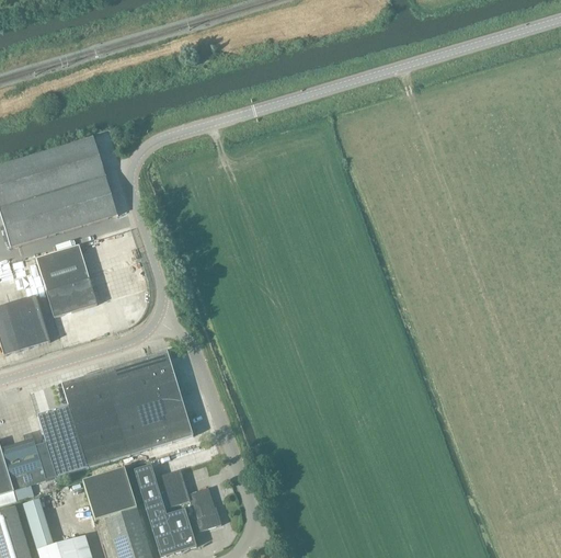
[(93,137),(0,164),(0,213),(3,224),(11,247),(117,214),(93,137)]
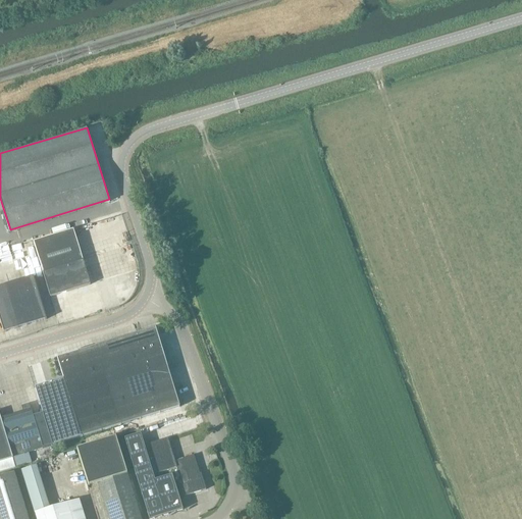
[(73,226),(34,239),(50,293),(90,280),(73,226)]
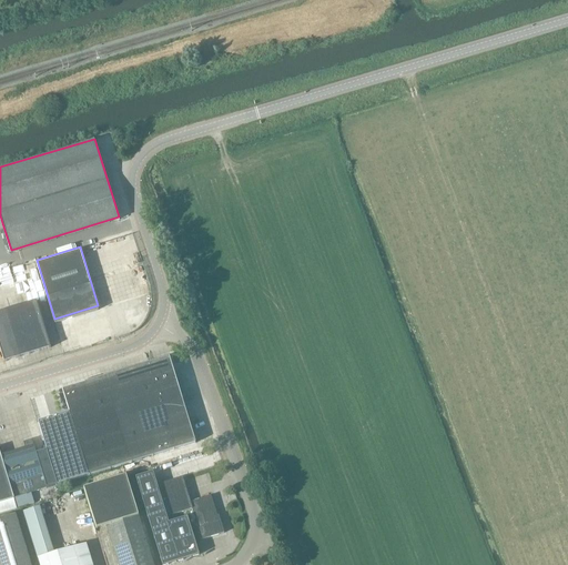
[(0,308),(0,345),(3,359),(50,344),(36,298),(0,308)]
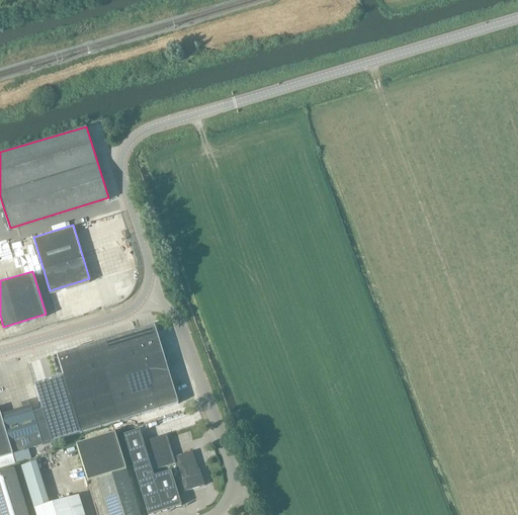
[(62,295),(77,290),(75,284),(60,288),(62,295)]
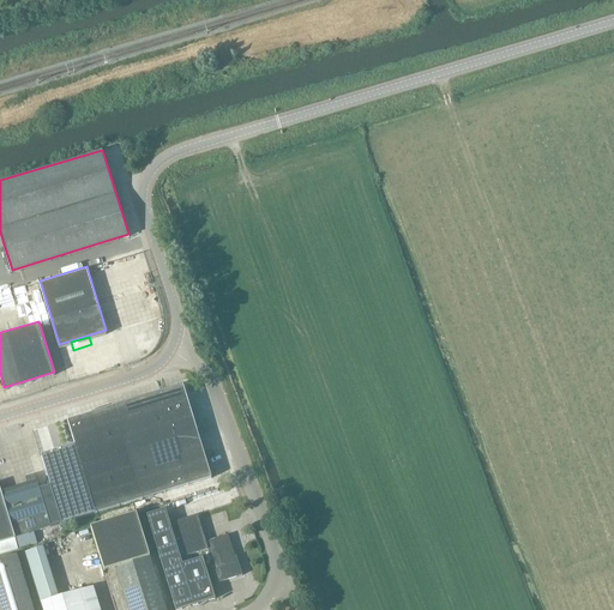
[(74,442),(96,511),(211,476),(184,382),(67,418),(74,442)]
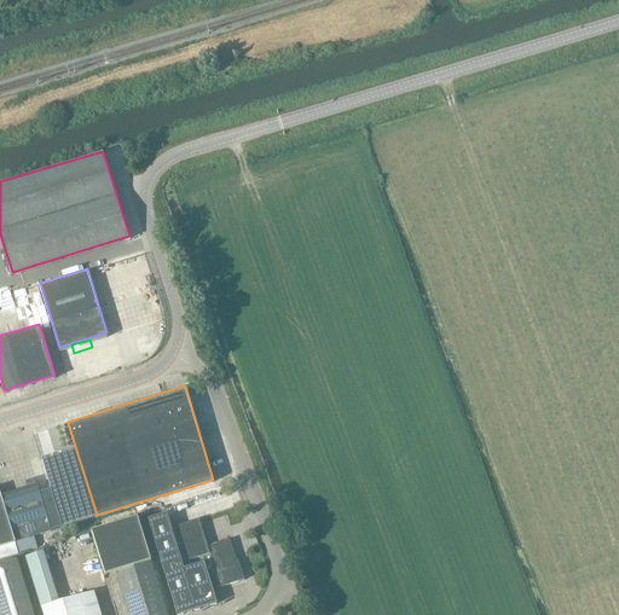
[(97,515),(75,446),(41,457),(51,487),(62,526),(97,515)]
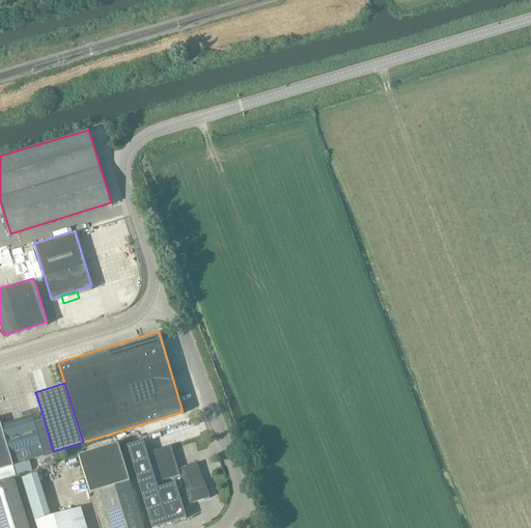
[(18,473),(32,468),(29,459),(44,453),(40,442),(30,409),(23,411),(24,416),(2,423),(15,463),(18,473)]
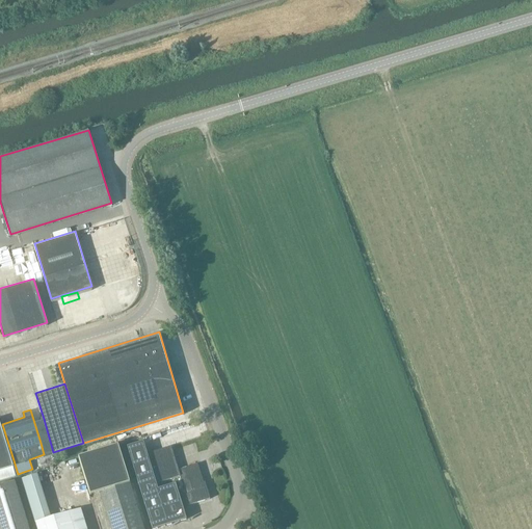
[(0,468),(14,465),(0,421),(0,468)]
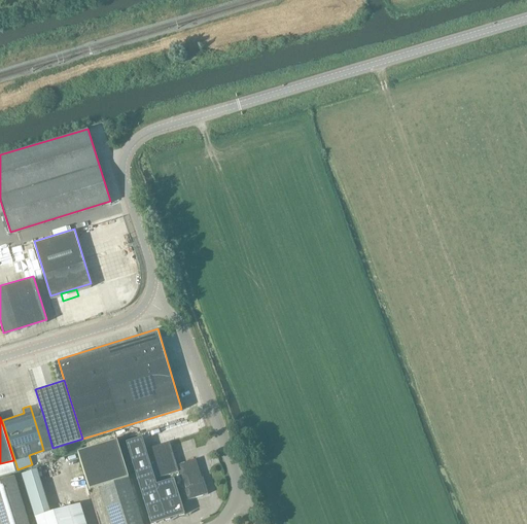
[(215,494),(197,432),(145,447),(156,483),(174,477),(184,512),(210,503),(214,501),(215,497),(215,494)]
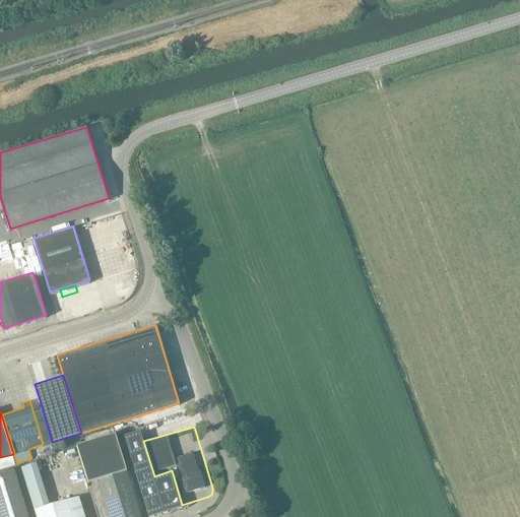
[(140,430),(124,435),(149,515),(182,505),(172,470),(154,476),(143,441),(140,430)]
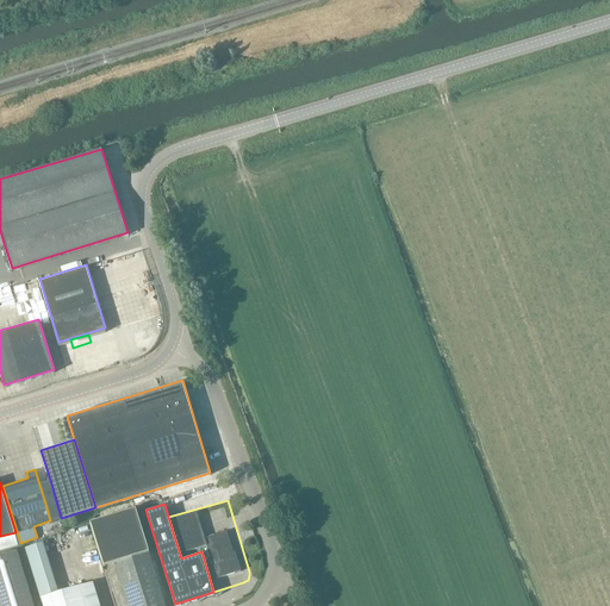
[(110,562),(114,561),(128,605),(166,605),(149,550),(136,506),(91,520),(104,564),(110,562)]
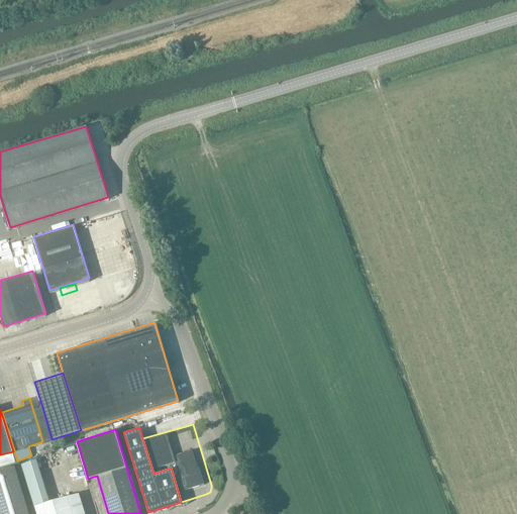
[(48,447),(54,445),(50,433),(45,434),(48,447)]
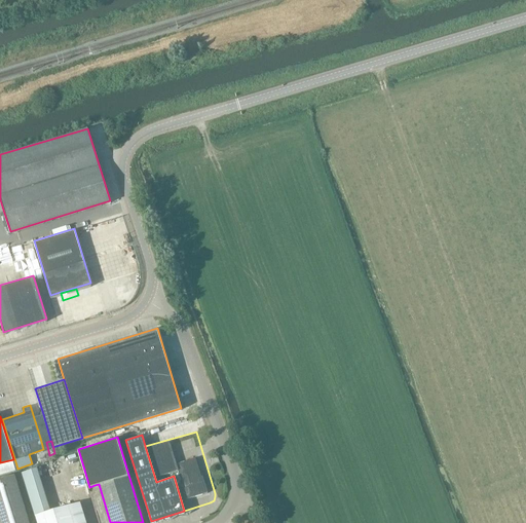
[(40,465),(22,470),(27,498),(31,497),(33,507),(48,503),(40,465)]
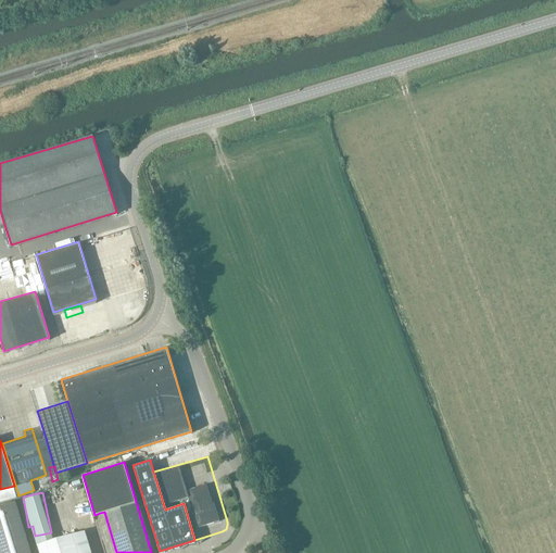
[(30,552),(15,501),(0,505),(0,552),(30,552)]
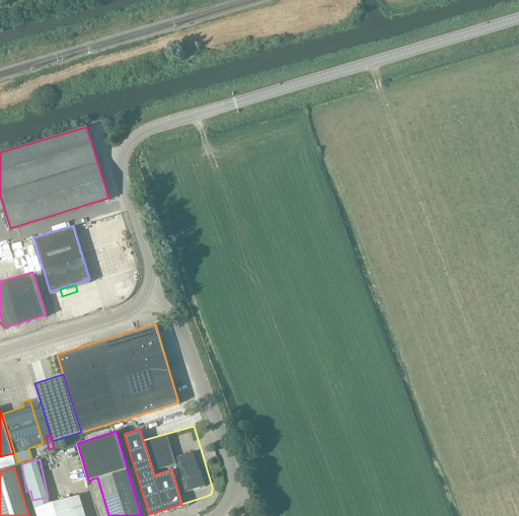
[(86,478),(78,480),(80,494),(87,493),(86,478)]
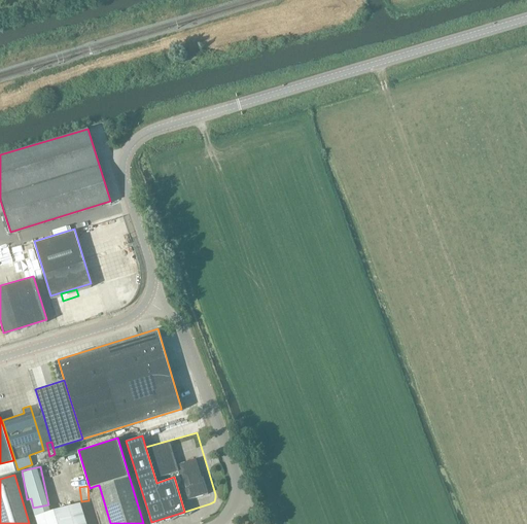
[(75,523),(70,504),(35,515),(37,523),(75,523)]
